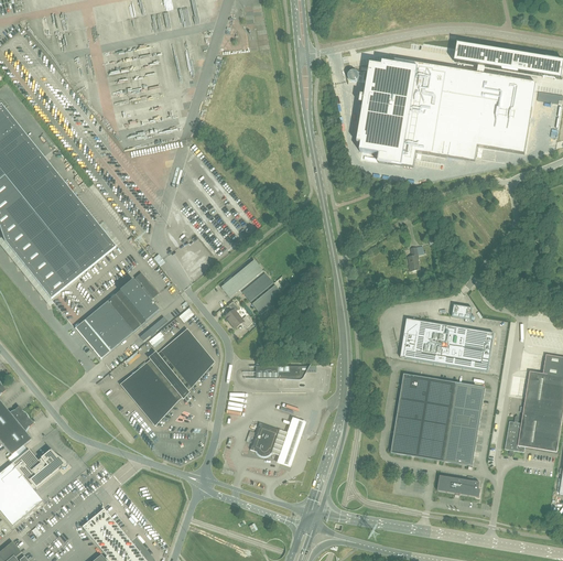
[(363,101),(356,141),(360,141),(359,149),(378,152),(377,160),(401,164),(413,165),(414,158),(415,150),(463,158),(474,160),(475,155),(477,144),(523,152),(536,81),(483,73),(484,63),(561,76),(562,61),(562,58),(558,58),(558,56),(545,54),(544,56),(469,44),(457,42),(457,41),(456,41),(455,50),(454,58),(478,62),(476,72),(394,57),(393,62),(381,60),(381,64),(369,62),(368,69),(361,69),(360,81),(366,82),(364,93),(360,93),(358,100),(363,101)]
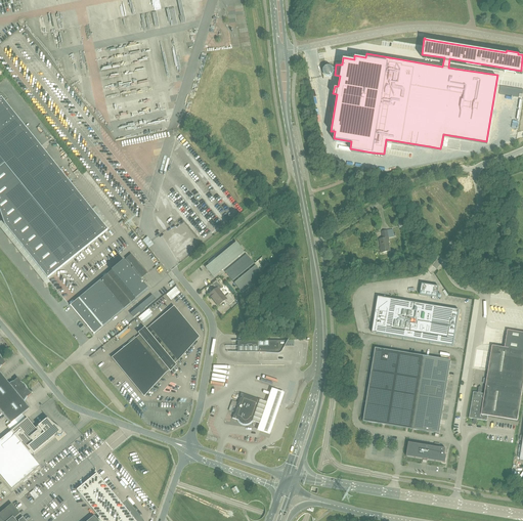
[(138,46),(127,82),(162,93),(174,57),(138,46)]
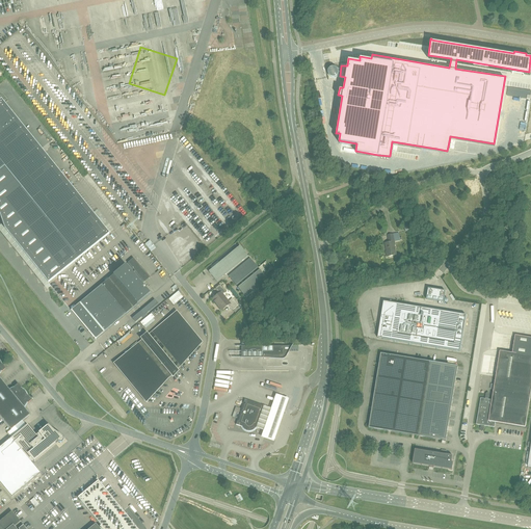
[(506,93),(525,96),(526,90),(530,91),(530,88),(507,84),(506,93)]
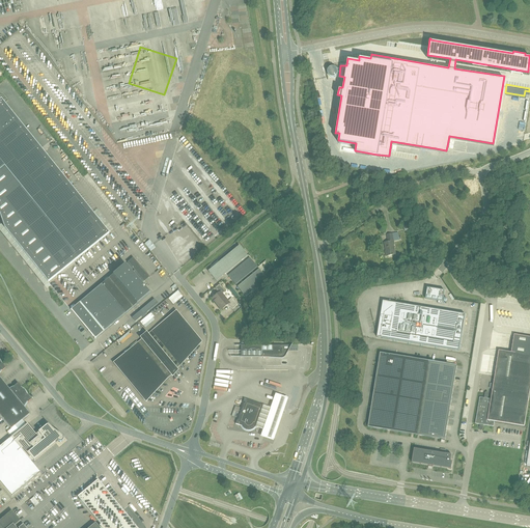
[(0,95),(0,215),(3,225),(47,279),(108,230),(0,95)]
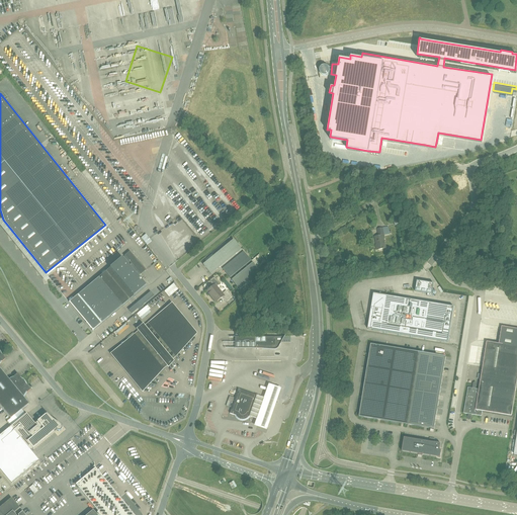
[(374,242),(374,243),(375,247),(384,245),(382,236),(383,236),(383,232),(389,231),(386,224),(377,226),(379,233),(373,234),(375,242),(374,242)]
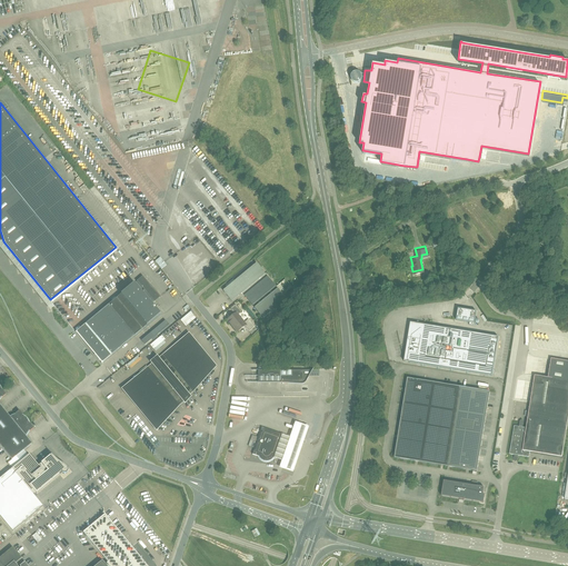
[(166,261),(159,254),(153,258),(160,266),(166,261)]
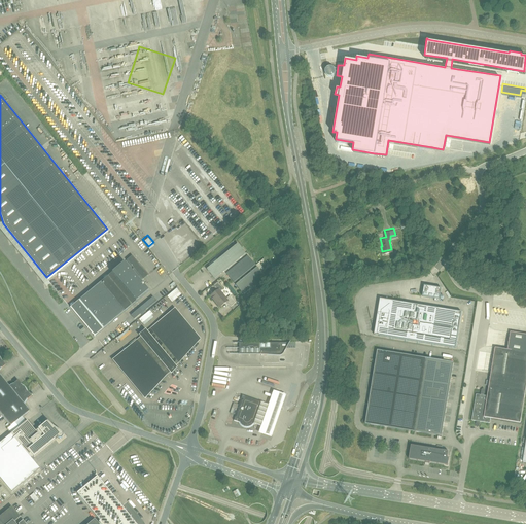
[(206,266),(205,266),(213,276),(244,250),(237,240),(230,246),(228,243),(214,254),(215,255),(207,262),(208,264),(206,266)]
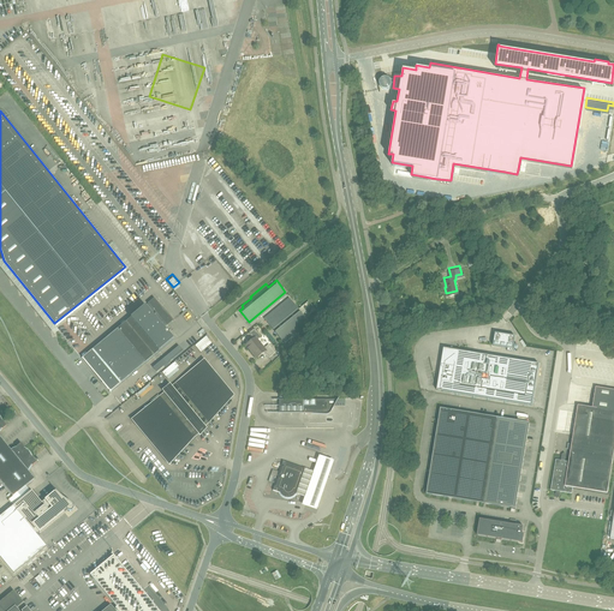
[(161,305),(153,294),(145,300),(154,310),(161,305)]
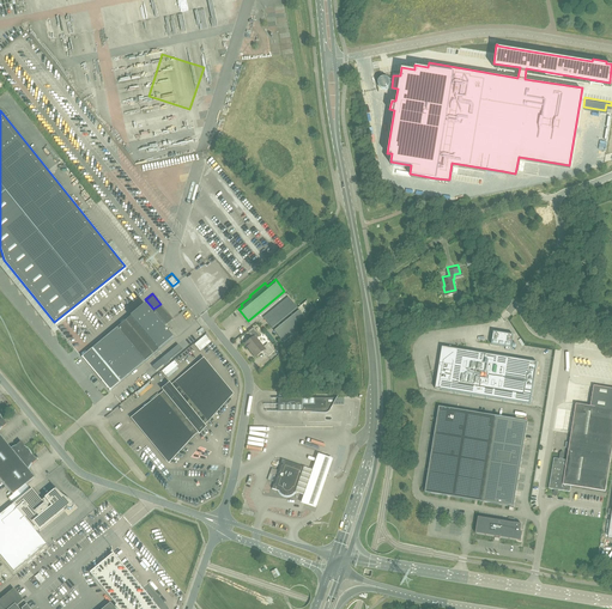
[(282,339),(307,318),(286,293),(262,314),(282,339)]
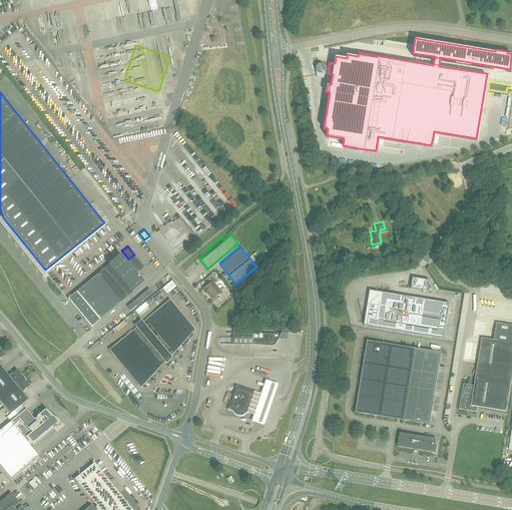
[(119,252),(107,263),(131,291),(143,281),(119,252)]
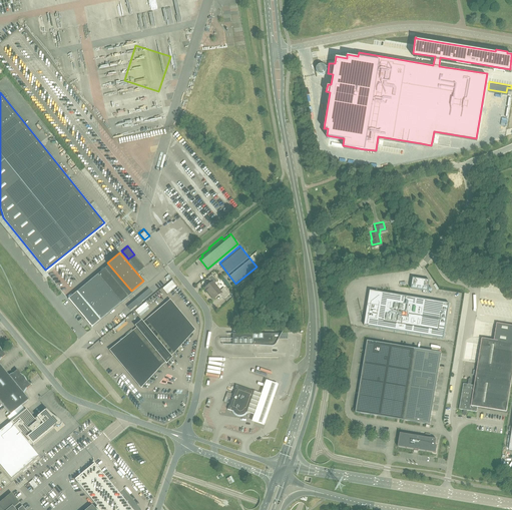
[(76,289),(67,297),(76,308),(90,324),(120,299),(131,291),(107,263),(103,266),(102,265),(99,268),(100,269),(97,271),(76,289)]
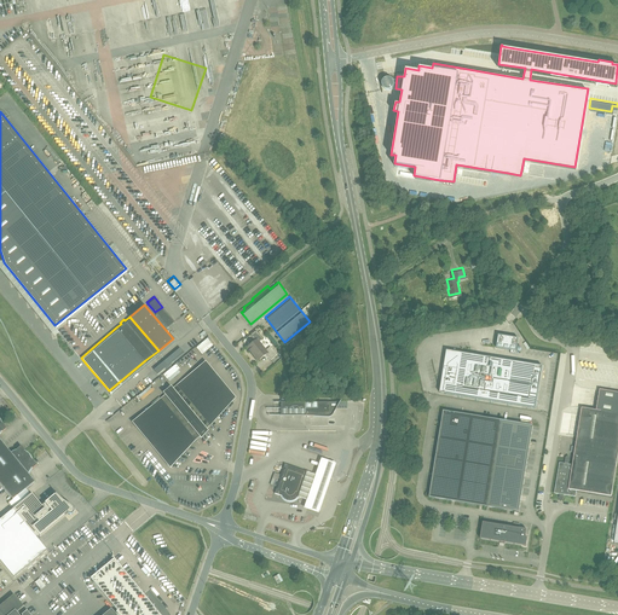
[(254,337),(246,344),(250,349),(260,342),(258,338),(261,335),(255,326),(249,331),(254,337)]
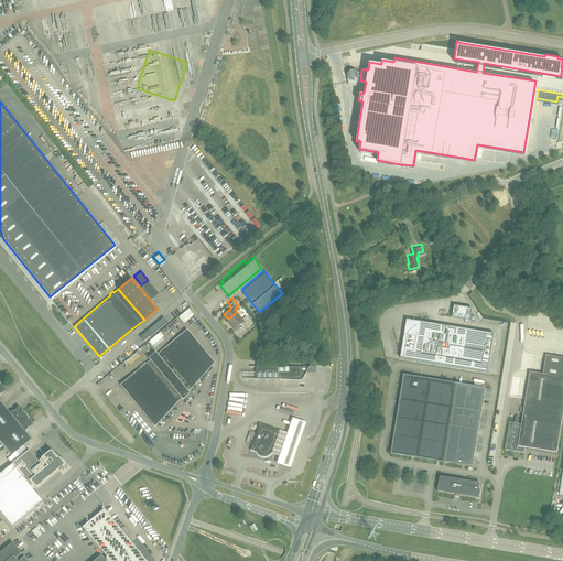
[(469,317),(472,305),(453,303),(451,314),(464,316),(464,319),(468,320),(468,317),(469,317)]
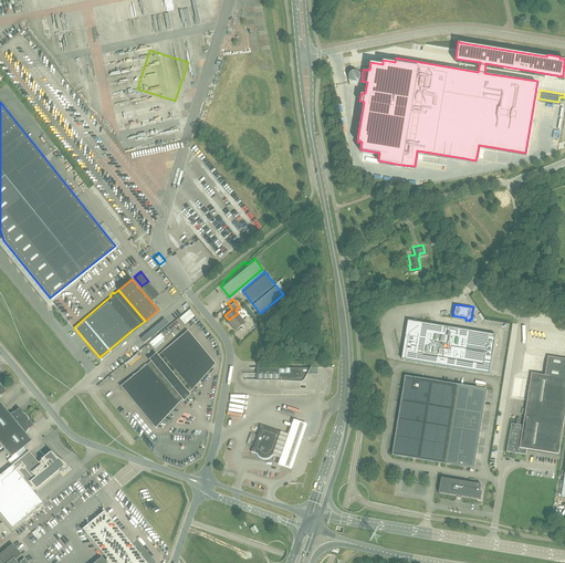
[(238,313),(229,320),(234,327),(242,322),(247,327),(252,322),(246,314),(242,318),(238,313)]
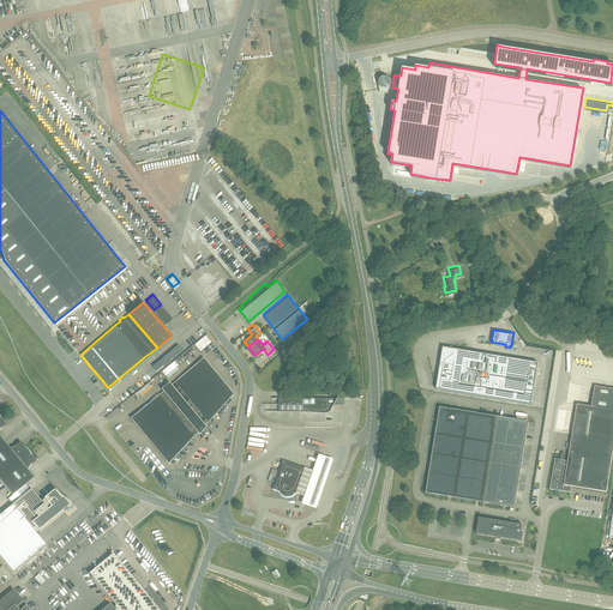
[(167,358),(181,346),(178,342),(158,357),(164,363),(168,361),(167,358)]
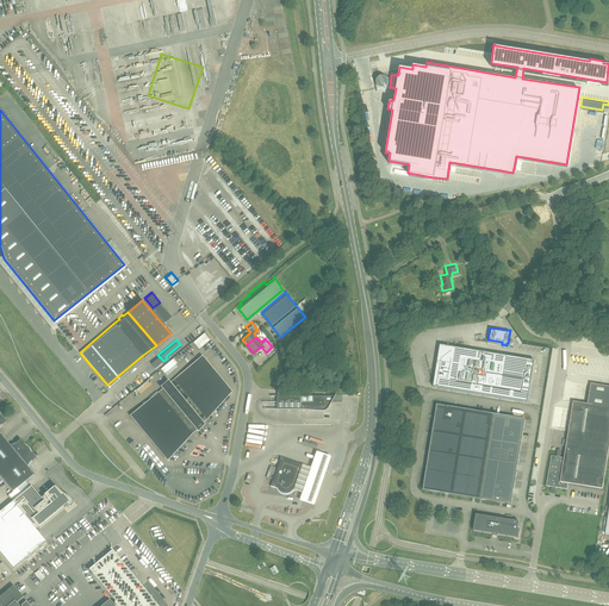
[(432,383),(527,399),(533,357),(439,342),(432,383)]
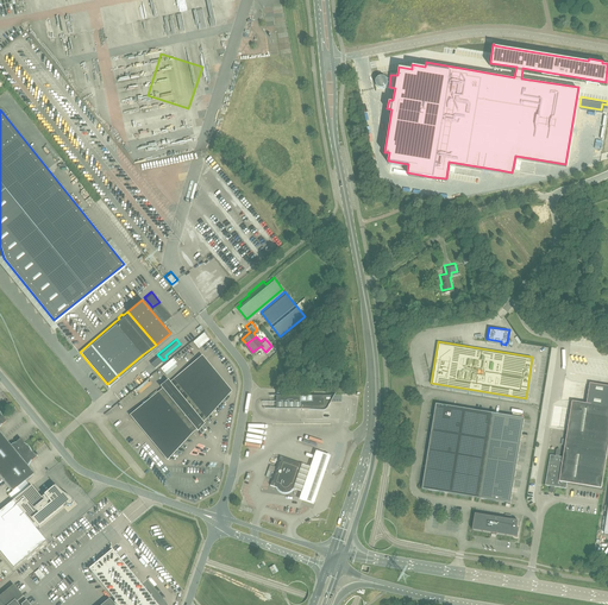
[(196,428),(202,421),(201,418),(205,415),(230,388),(201,353),(169,379),(167,378),(160,383),(162,385),(130,413),(165,457),(190,429),(193,428),(195,426),(196,428)]
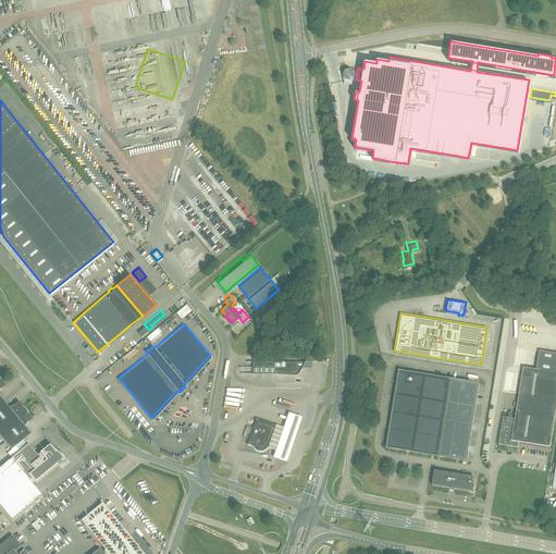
[(502,414),(497,441),(517,444),(518,439),(550,444),(555,401),(555,351),(543,348),(540,368),(535,367),(534,367),(522,365),(514,416),(502,414)]
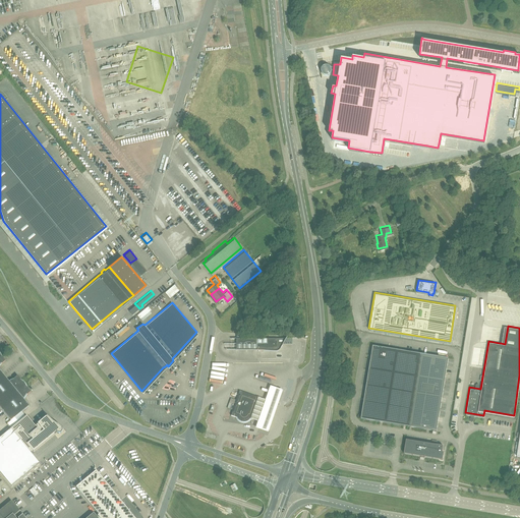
[(235,338),(235,341),(255,341),(255,347),(276,347),(276,346),(279,346),(282,341),(276,341),(276,338),(276,336),(237,336),(235,336),(235,338)]
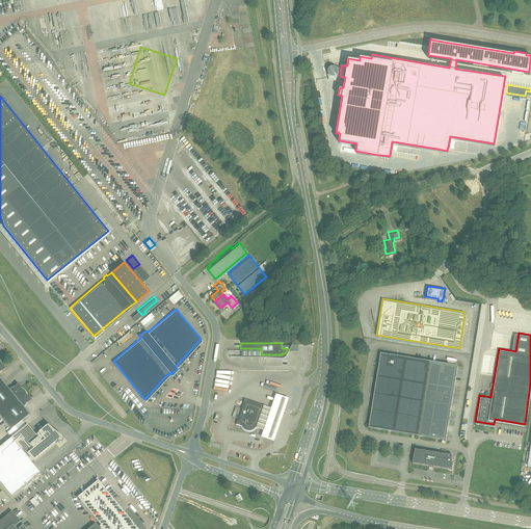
[(457,363),(380,350),(368,425),(445,438),(457,363)]
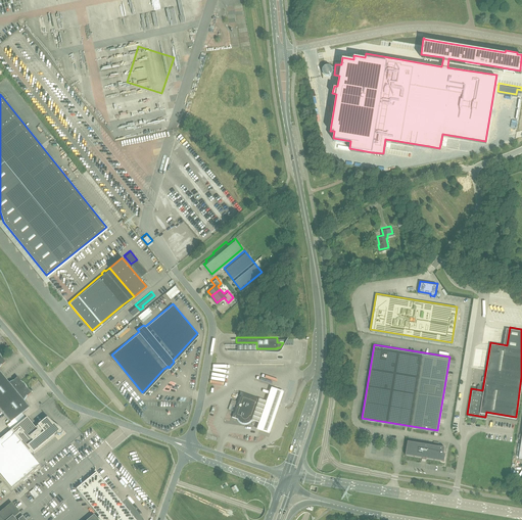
[(0,400),(24,382),(22,382),(22,381),(21,381),(21,380),(20,380),(19,379),(19,378),(16,374),(13,377),(13,378),(12,379),(11,379),(10,380),(9,380),(8,381),(8,380),(2,373),(0,374),(0,400)]
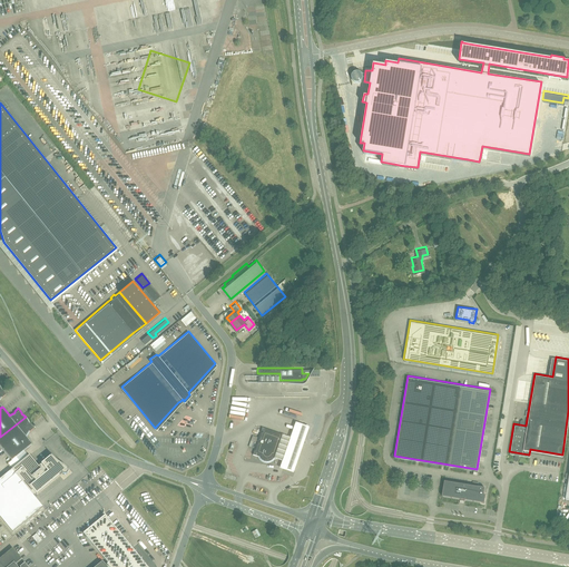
[(26,417),(0,437),(0,443),(11,457),(7,461),(11,466),(28,451),(23,447),(30,441),(23,432),(25,432),(26,431),(26,430),(27,429),(27,428),(29,429),(32,426),(29,421),(28,422),(28,421),(27,420),(27,419),(27,418),(26,418),(26,417)]
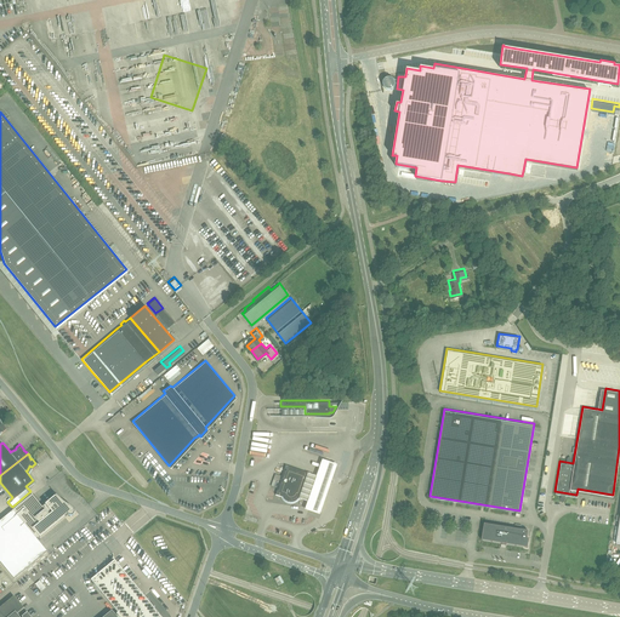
[(331,462),(317,458),(301,507),(316,512),(331,462)]
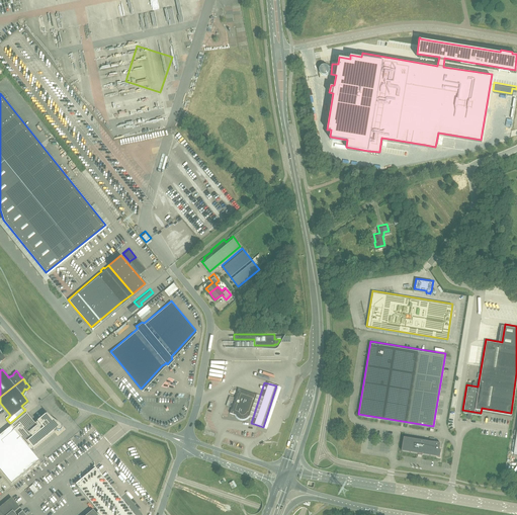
[(229,410),(229,411),(235,413),(236,414),(237,415),(239,416),(239,417),(241,417),(243,417),(245,416),(246,415),(248,414),(249,414),(249,415),(250,415),(250,414),(257,394),(257,393),(238,385),(237,385),(237,387),(229,410)]
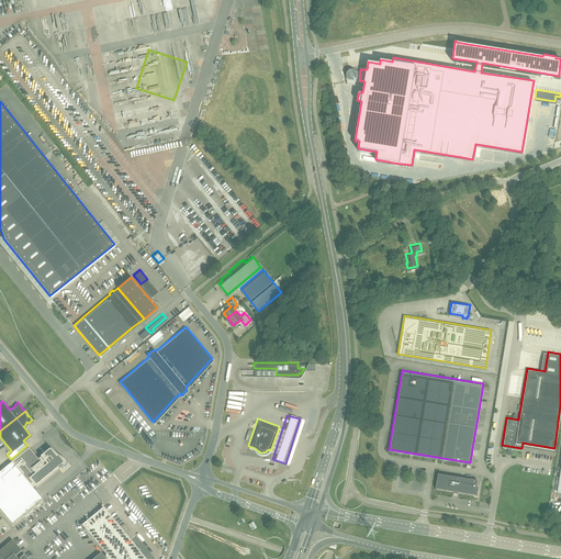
[(56,451),(54,450),(53,449),(52,448),(51,446),(48,444),(48,445),(49,446),(36,456),(27,445),(11,459),(0,468),(0,507),(11,522),(42,496),(32,485),(59,464),(60,464),(60,465),(62,465),(63,465),(64,465),(65,464),(66,462),(66,461),(66,460),(65,459),(65,458),(64,458),(64,457),(62,456),(59,455),(58,454),(58,453),(58,451),(57,451),(56,451)]
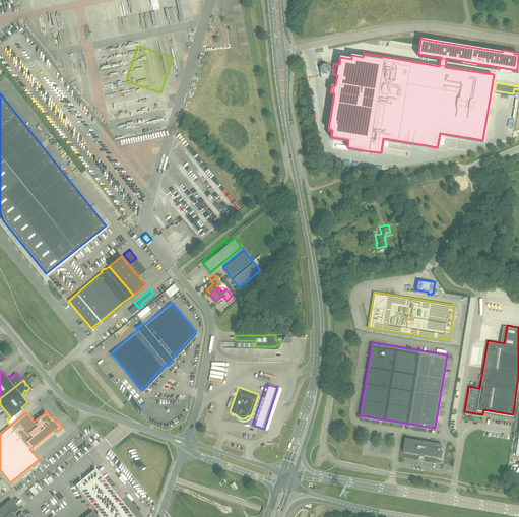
[(404,436),(402,450),(441,456),(442,449),(441,448),(442,442),(404,436)]
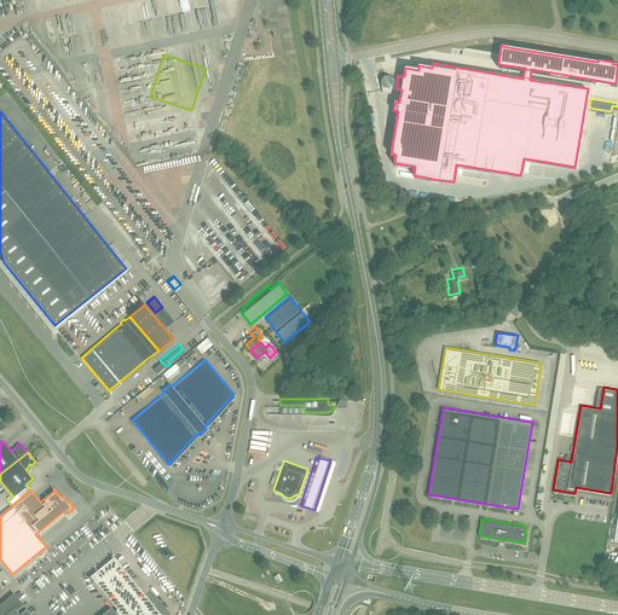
[(18,614),(13,609),(22,602),(12,591),(0,601),(0,614),(168,614),(169,614),(169,613),(168,611),(168,610),(167,609),(149,586),(143,591),(113,555),(90,574),(116,607),(111,610),(110,608),(100,614),(32,614),(26,607),(21,611),(22,613),(18,614)]
